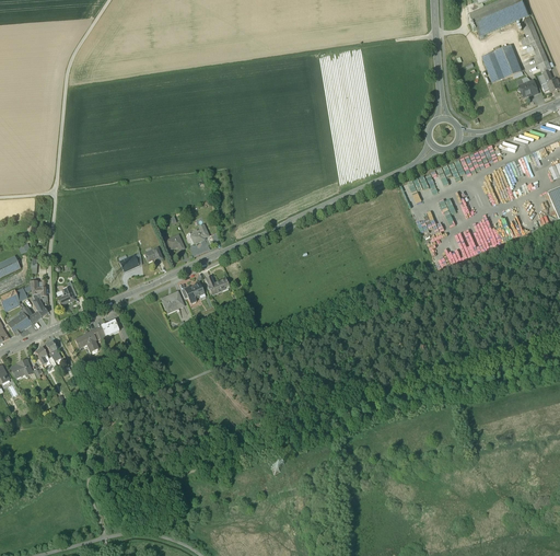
[(511,0),(471,18),(480,39),(521,22),(528,19),(520,0),(511,0)]
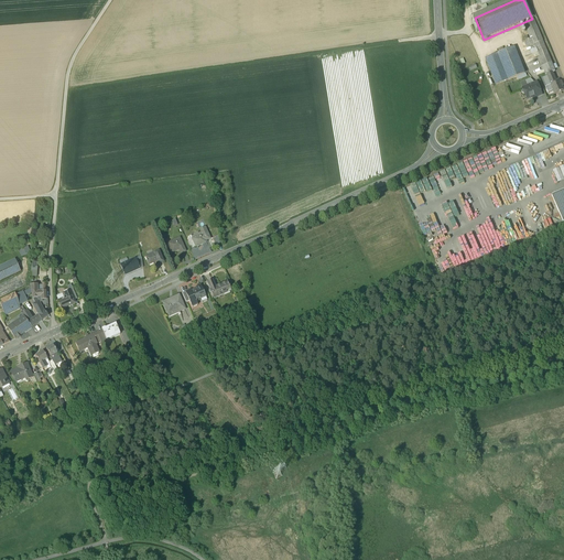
[(543,42),(534,20),(533,20),(524,23),(532,40),(525,43),(528,49),(535,45),(543,42)]
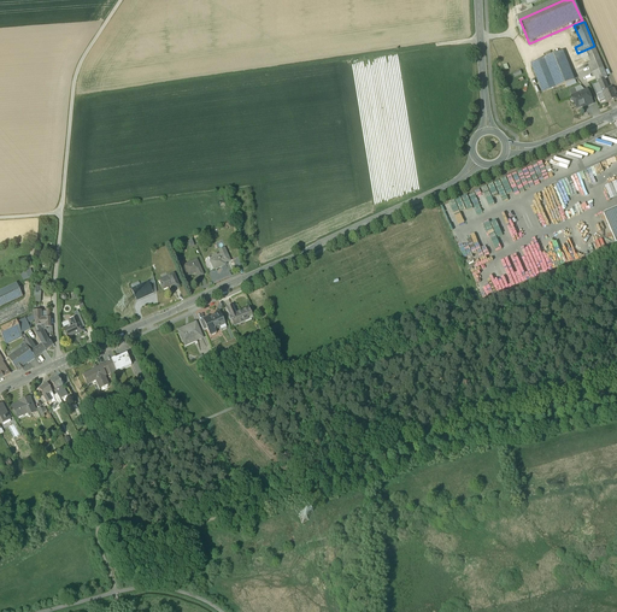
[(594,46),(586,49),(589,58),(598,54),(594,46)]
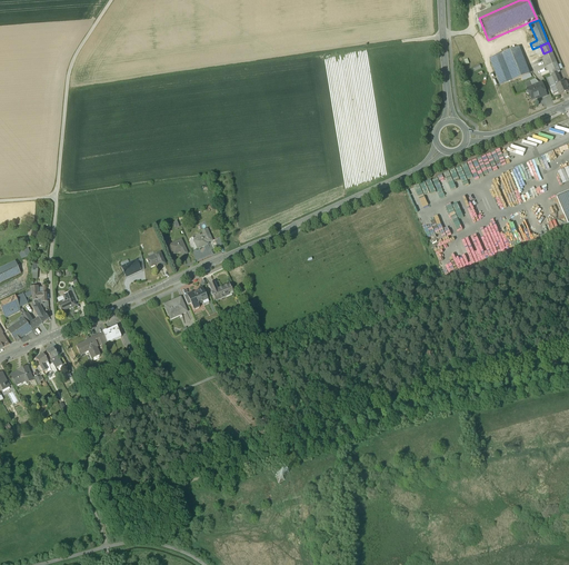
[(519,49),(503,56),(513,81),(530,75),(519,49)]
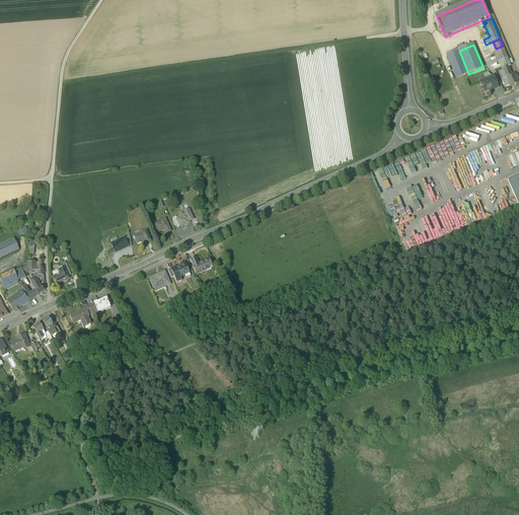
[(511,66),(503,46),(496,49),(498,54),(496,55),(498,62),(500,61),(503,69),(509,67),(511,66)]
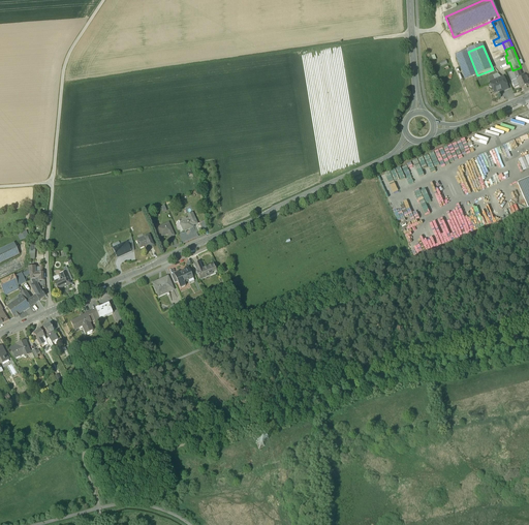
[(468,52),(457,56),(466,80),(477,75),(468,52)]
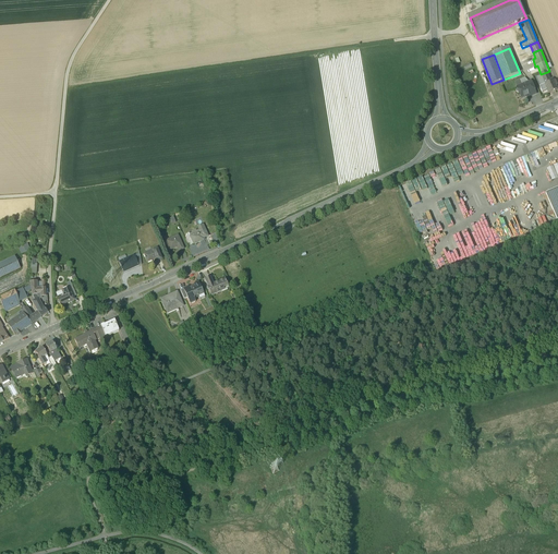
[(465,63),(463,64),(466,72),(473,69),(471,64),(468,67),(465,63)]
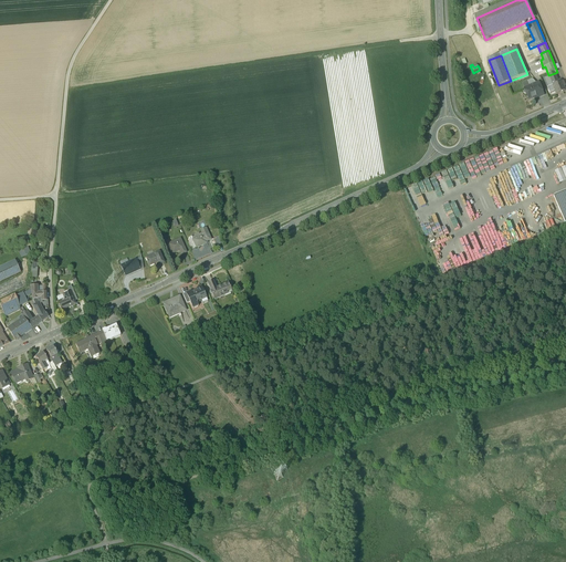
[(559,84),(555,73),(549,75),(554,86),(559,84)]
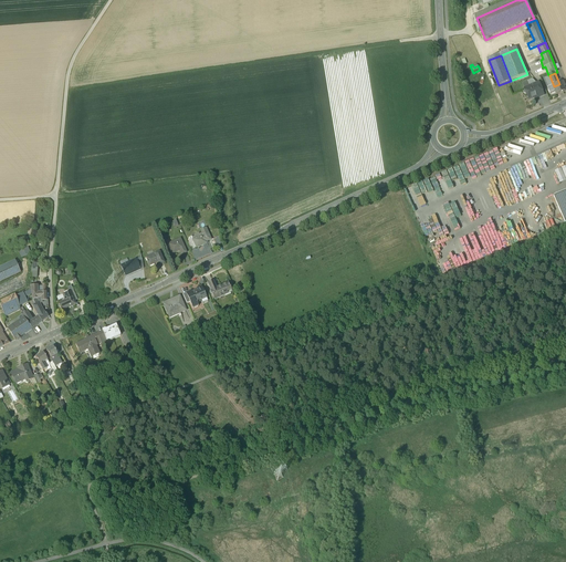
[(535,79),(522,84),(524,89),(534,84),(537,83),(535,79)]
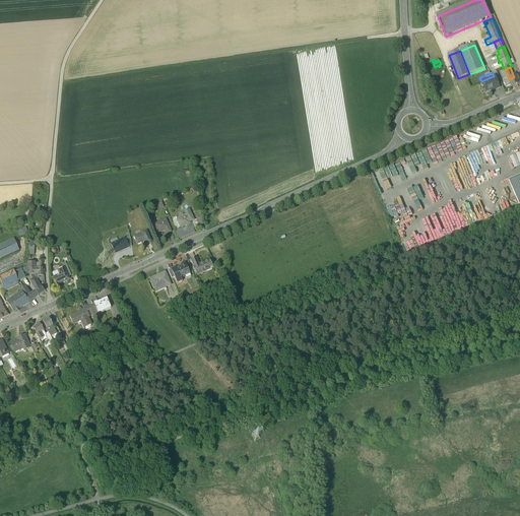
[(509,79),(512,87),(519,83),(518,80),(519,79),(518,75),(514,77),(509,79)]
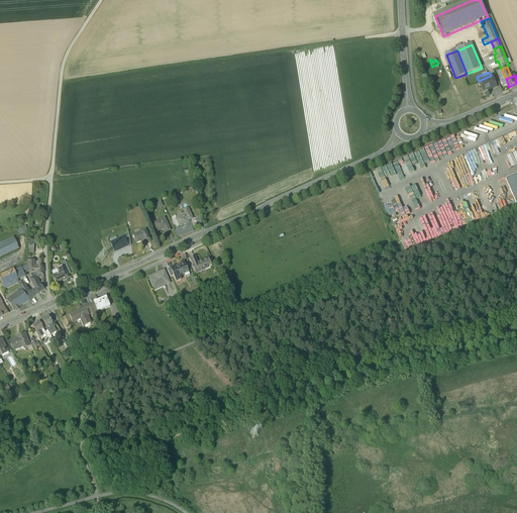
[(489,78),(480,82),(480,83),(479,83),(479,84),(480,86),(481,86),(482,86),(484,92),(493,88),(490,81),(489,78)]
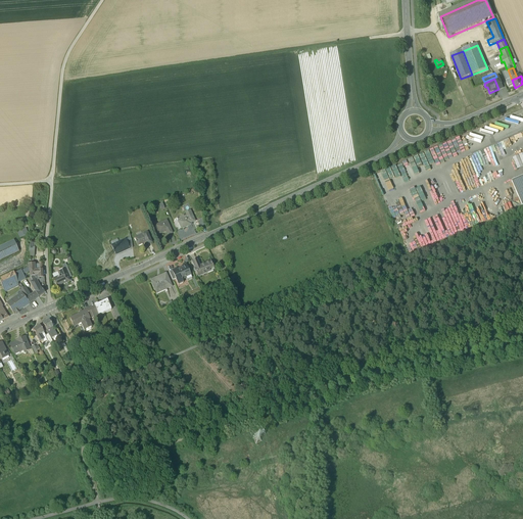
[(522,152),(511,157),(516,169),(522,166),(522,152)]
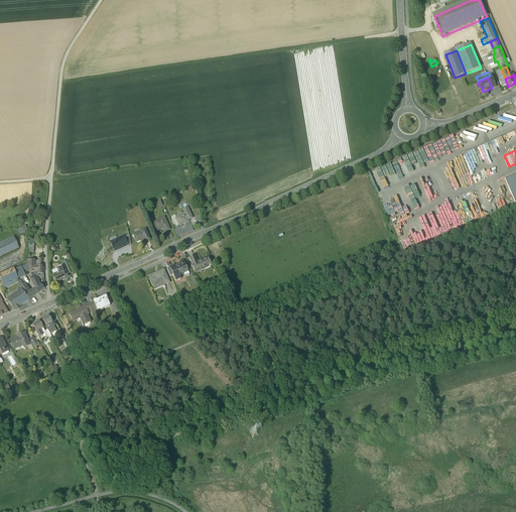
[(448,168),(455,184),(468,180),(465,171),(460,172),(459,167),(454,169),(453,167),(448,168)]
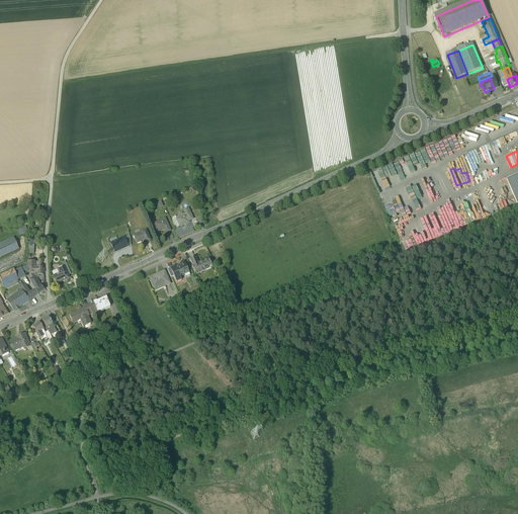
[(517,173),(507,178),(517,203),(517,202),(517,173)]
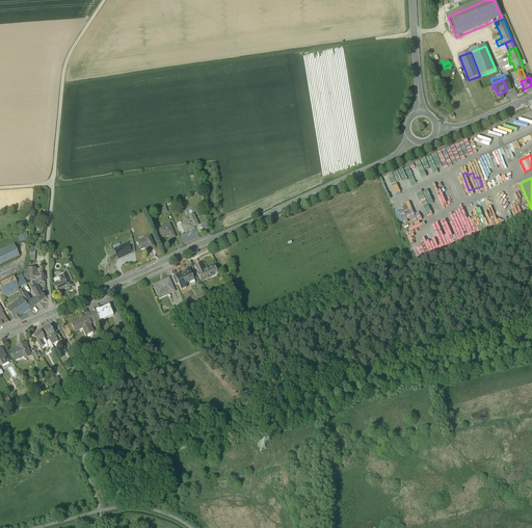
[(190,219),(183,222),(185,226),(182,227),(184,232),(191,229),(189,227),(192,225),(192,227),(197,225),(192,214),(188,216),(190,219)]
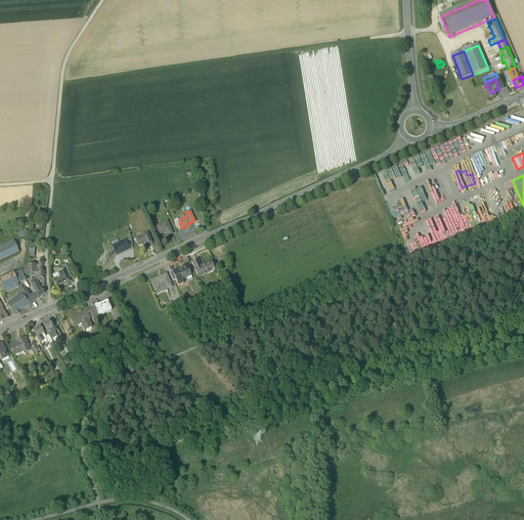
[(167,220),(160,223),(161,225),(157,226),(160,233),(167,230),(168,234),(172,232),(167,220)]
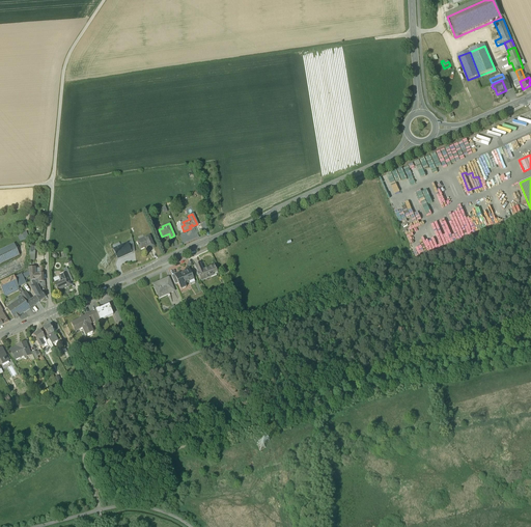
[(149,234),(137,241),(139,244),(138,244),(139,245),(140,248),(148,244),(149,247),(154,245),(149,234)]
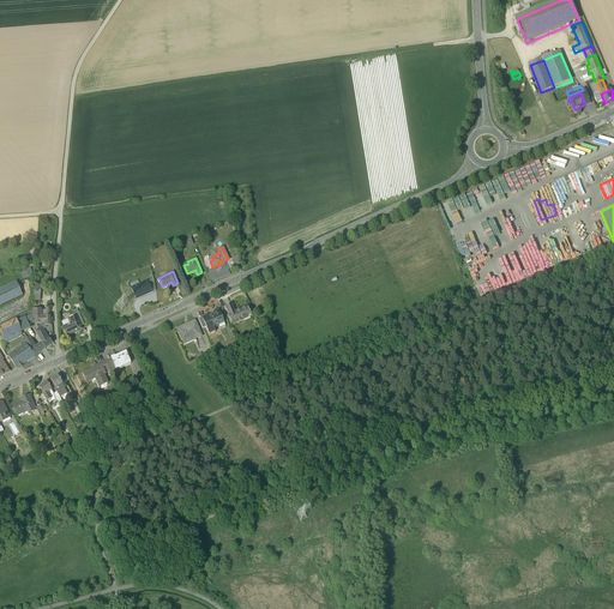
[(16,279),(0,287),(0,302),(22,293),(16,279)]
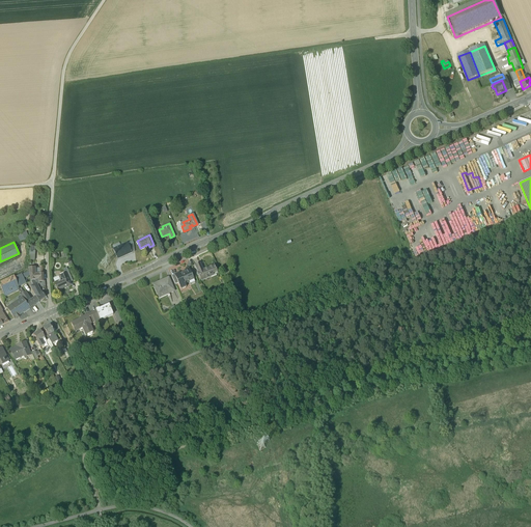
[(127,242),(121,245),(113,248),(117,257),(122,255),(121,254),(124,253),(124,254),(131,251),(127,242)]
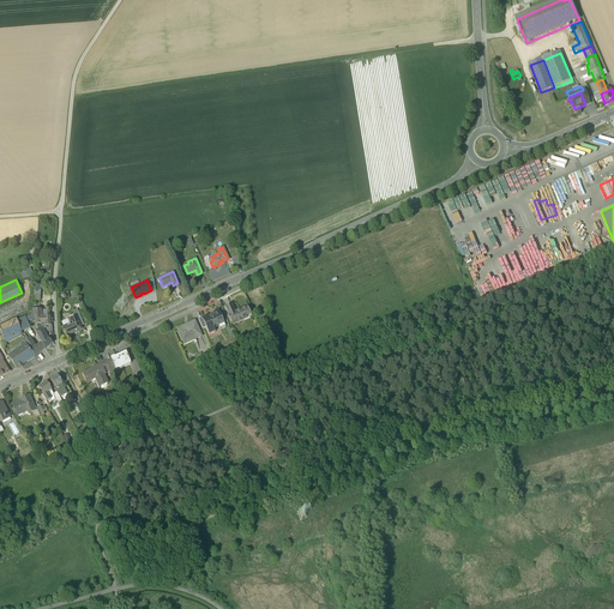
[(22,301),(0,309),(0,317),(13,312),(24,307),(22,301)]
